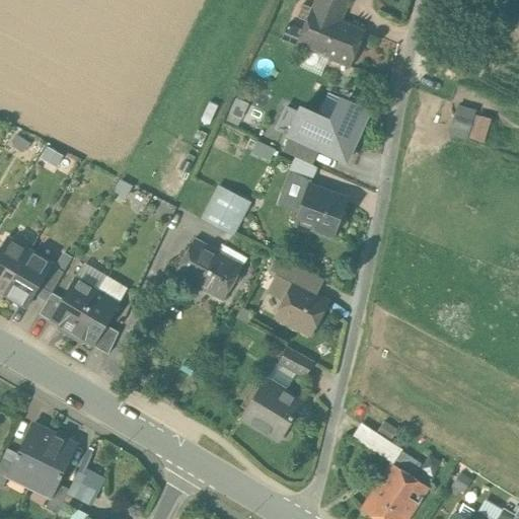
[(350,67),(364,33),(365,30),(342,20),(349,0),(315,0),(303,30),(302,30),(288,24),(282,39),(350,67)]
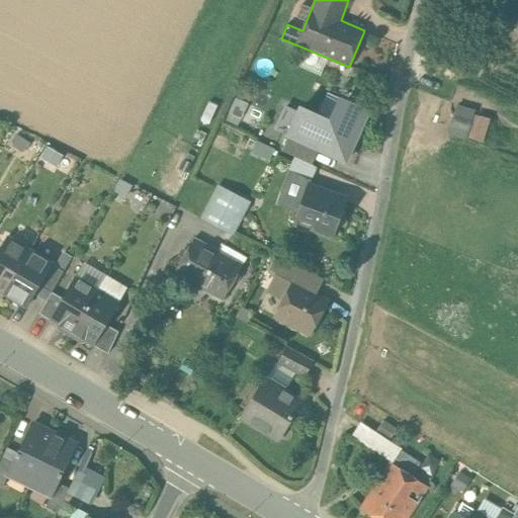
[(334,93),(326,111),(301,101),(286,135),(345,161),(369,109),(334,93)]
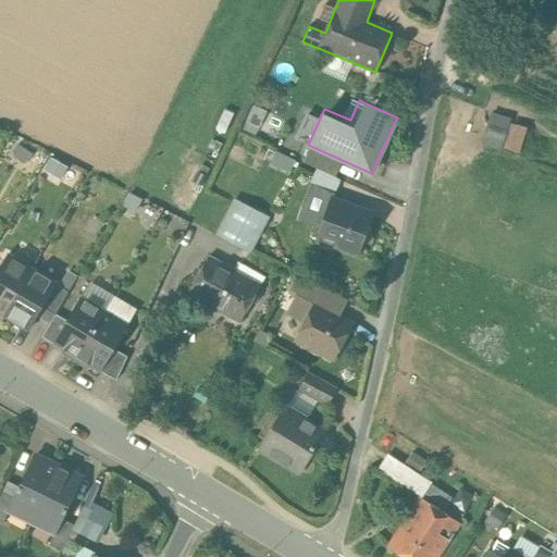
[(492,112),(491,115),(483,144),(500,148),(502,148),(509,118),(492,112)]
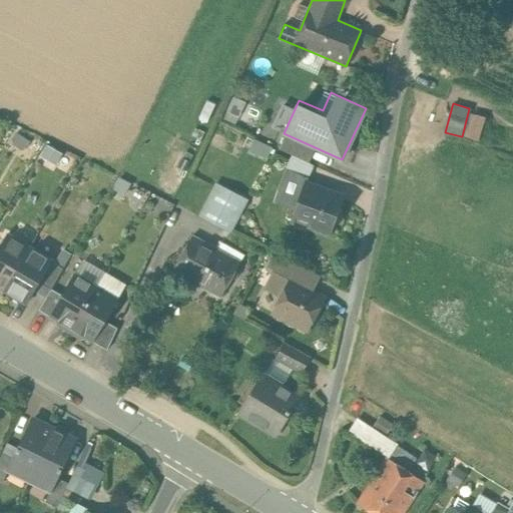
[(57,162),(61,151),(46,145),(42,156),(57,162)]
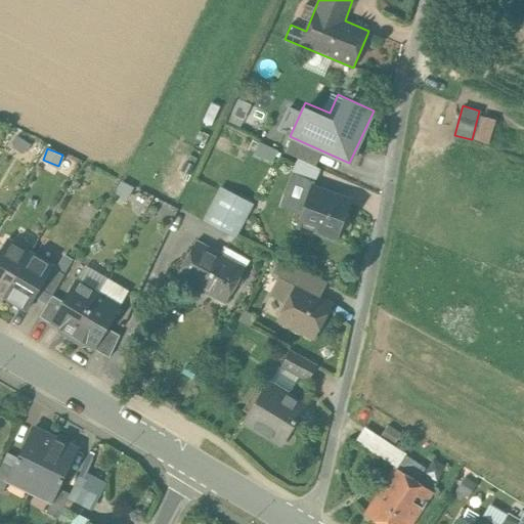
[(314,179),(319,168),(300,159),(294,170),(314,179)]
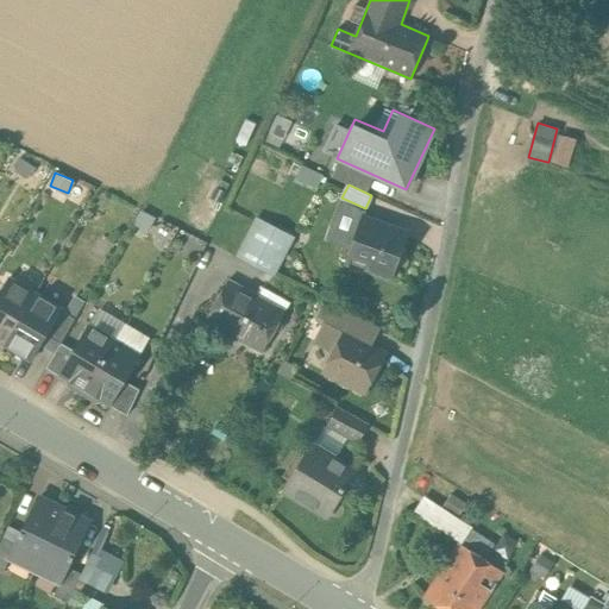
[(350,252),(371,261),(368,269),(394,277),(409,234),(387,226),(387,224),(364,215),(365,209),(341,199),(326,240),(352,246),(350,252)]
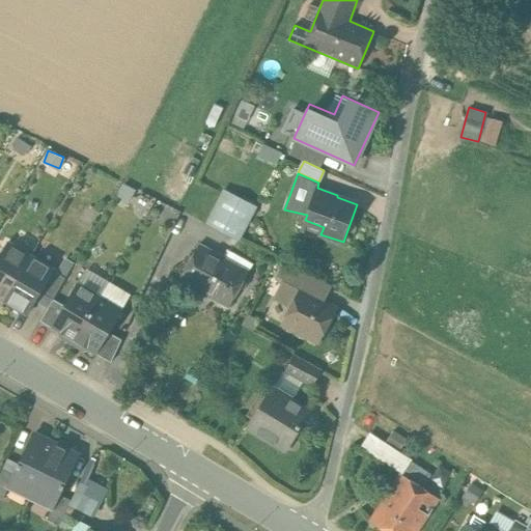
[(223,191),(217,202),(206,224),(239,241),(255,208),(223,191)]
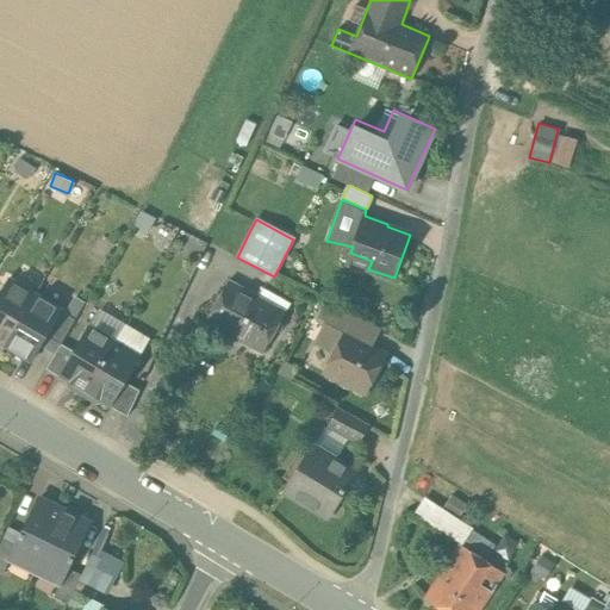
[(0,292),(0,341),(5,344),(35,296),(7,280),(0,292)]
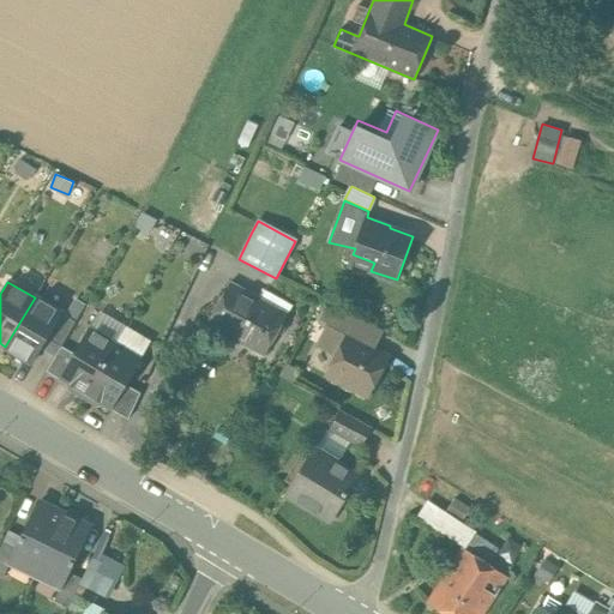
[(233,282),(218,307),(210,323),(241,341),(264,300),(233,282)]
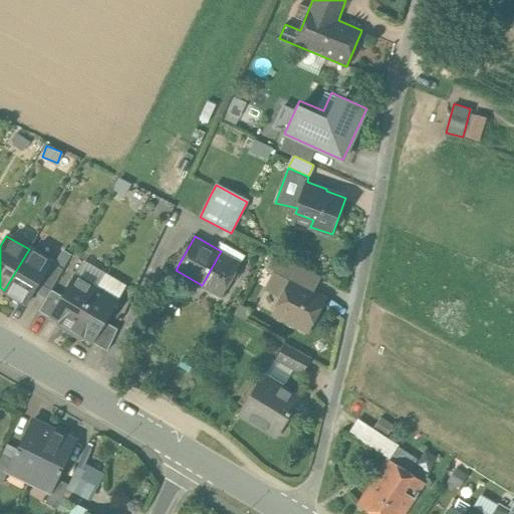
[(51,262),(29,249),(4,290),(26,303),(51,262)]
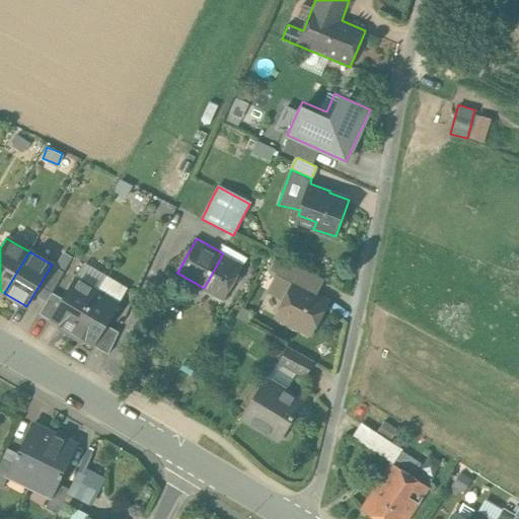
[(225,300),(227,297),(227,296),(244,266),(223,253),(204,288),(225,300)]
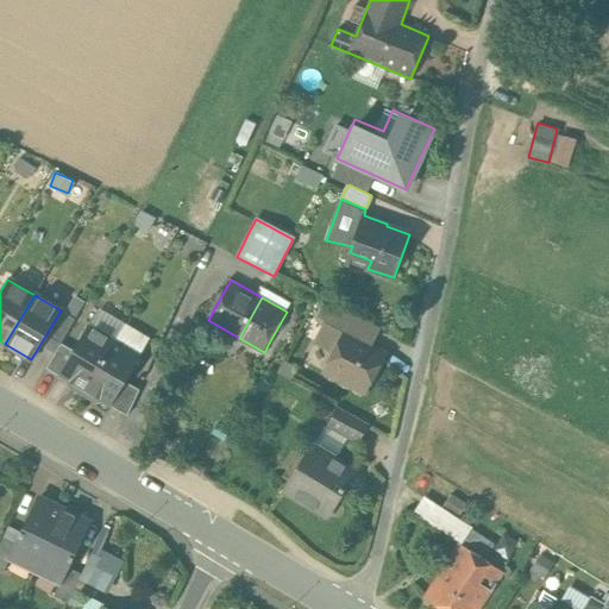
[(325,325),(338,332),(343,334),(344,333),(356,339),(365,322),(333,307),(325,325)]
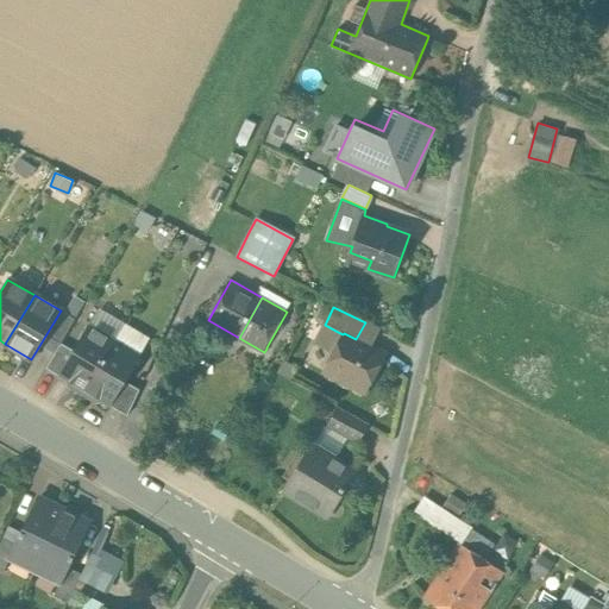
[(75,319),(74,319),(61,311),(46,334),(61,343),(75,319)]
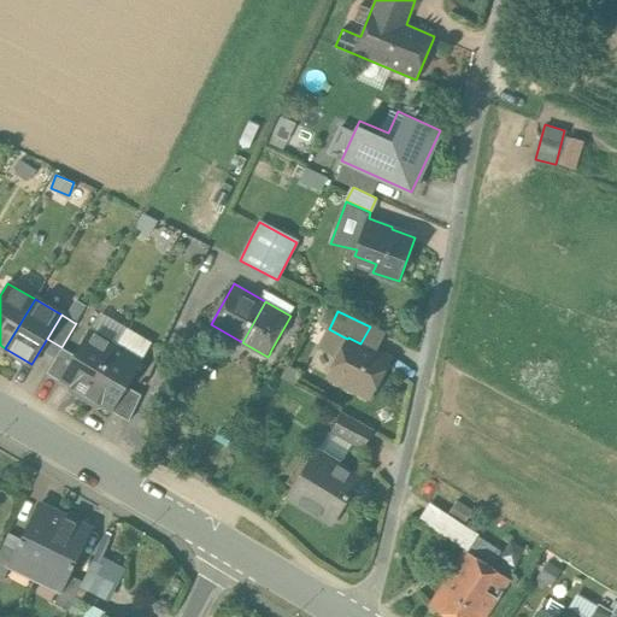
[(388,359),(356,342),(348,338),(348,339),(329,329),(321,346),(339,356),(329,376),(369,397),(388,359)]
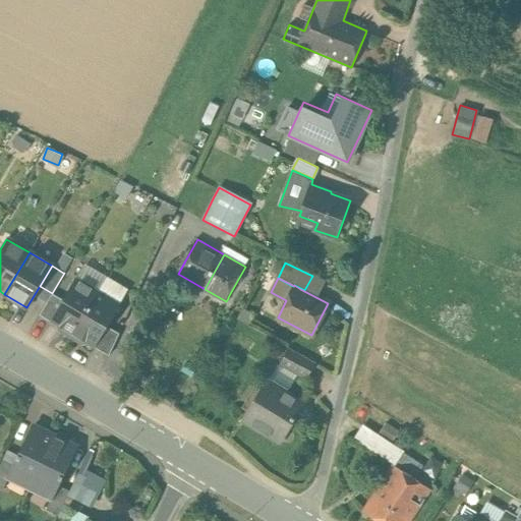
[(51,320),(58,325),(62,327),(61,328),(72,334),(97,292),(74,279),(51,320)]
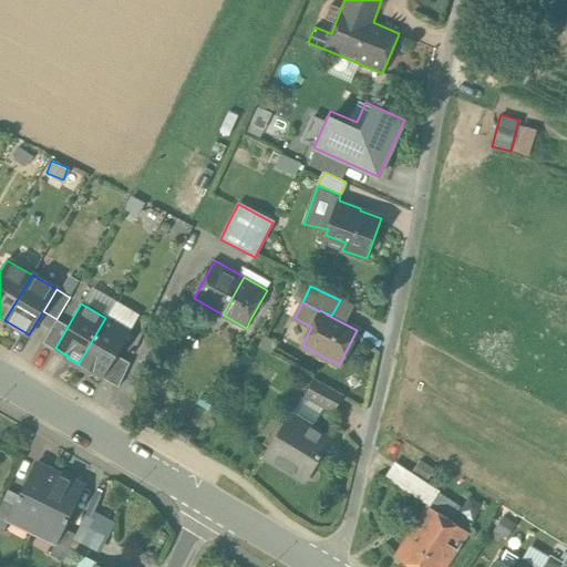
[(130,332),(105,318),(79,363),(90,370),(91,369),(103,377),(130,332)]
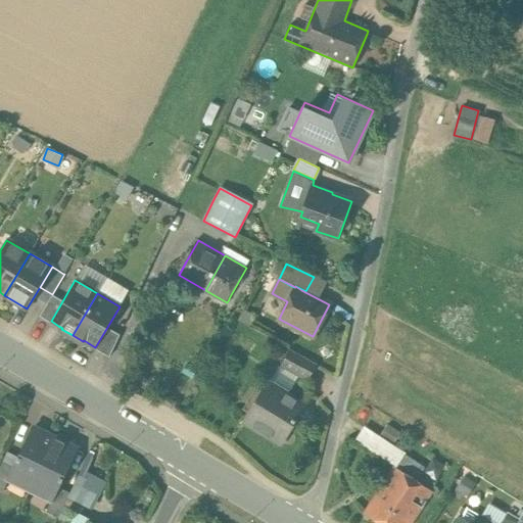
[(62,301),(60,299),(52,295),(40,316),(50,323),(51,322),(51,321),(62,301)]
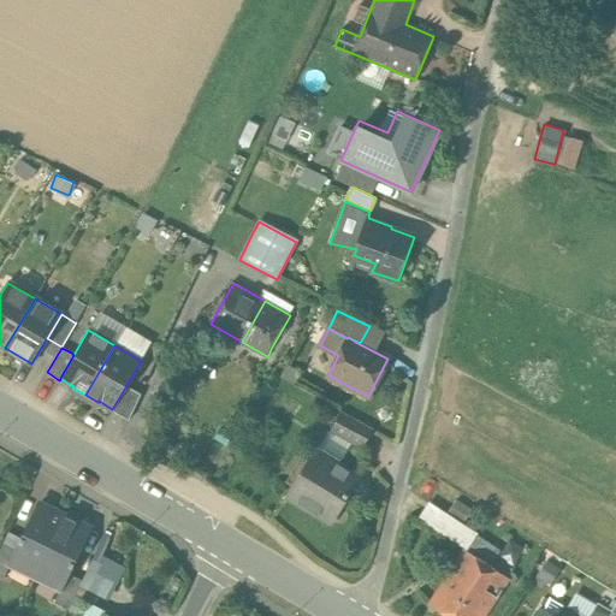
[(128,420),(132,412),(141,395),(126,386),(113,409),(112,408),(111,409),(128,420)]
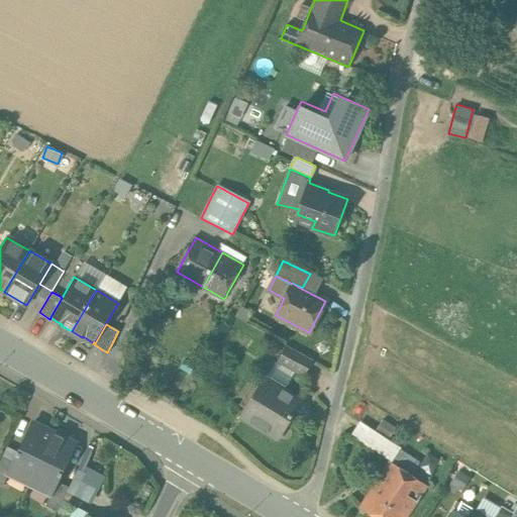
[(312,360),(296,351),(286,346),(278,362),(304,376),(312,360)]
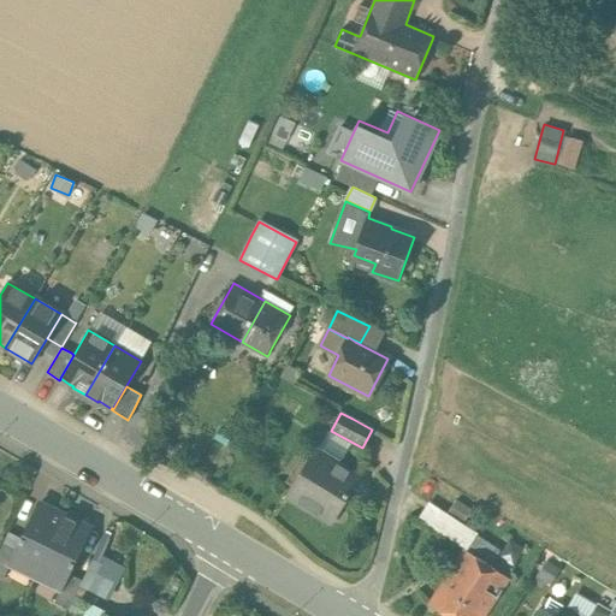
[(286,496),(296,502),(332,523),(348,497),(350,497),(361,479),(338,466),(351,443),(331,432),(330,432),(329,431),(315,451),(314,451),(286,496)]
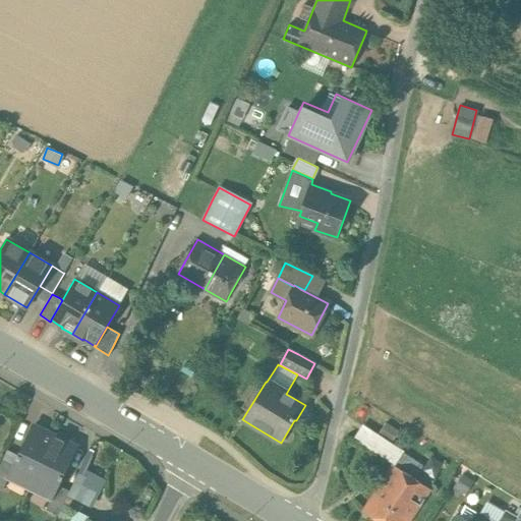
[(360,423),(352,439),(396,462),(404,446),(360,423)]
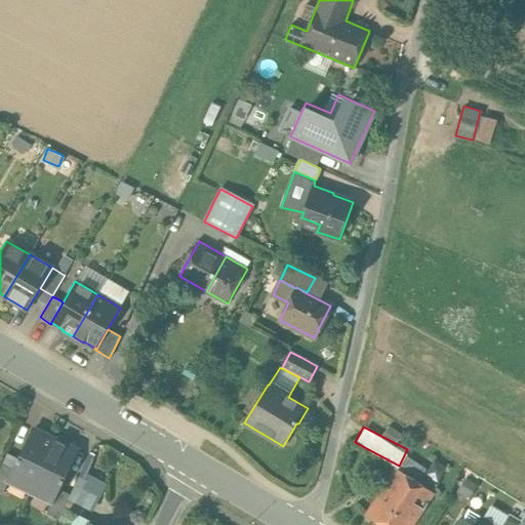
[(32,430),(21,453),(8,479),(31,489),(54,441),(32,430)]
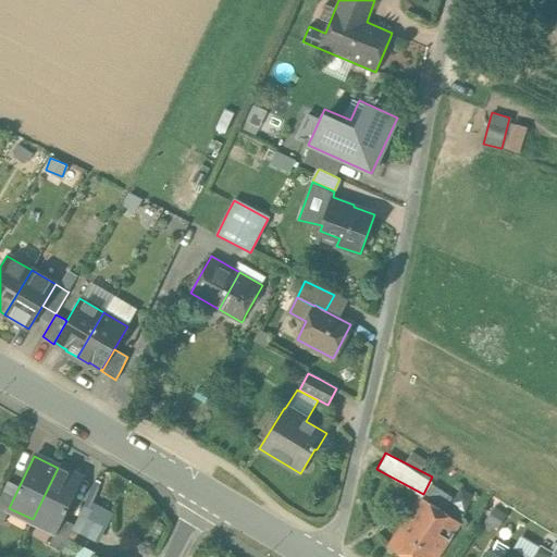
[(58,468),(35,515),(33,519),(56,530),(81,479),(58,468)]
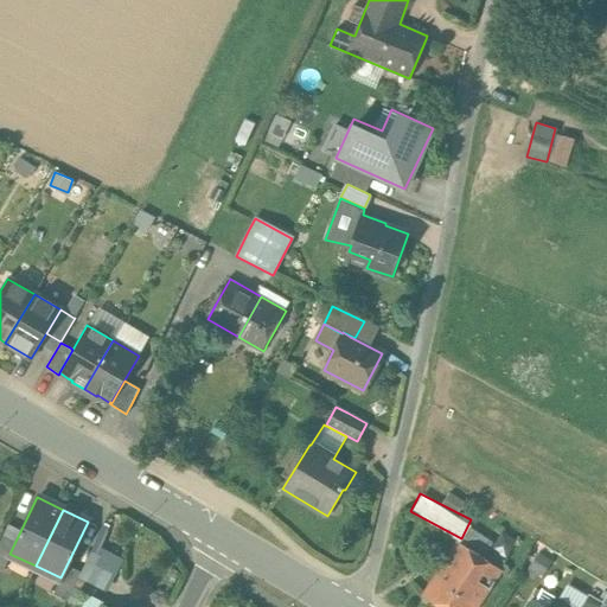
[(471,526),(470,528),(470,529),(464,538),(487,553),(494,541),(471,526)]
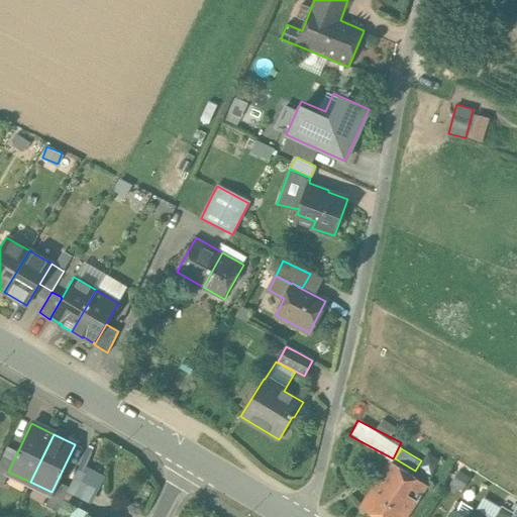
[(3,456),(0,461),(0,482),(3,484),(9,472),(8,472),(13,461),(3,456)]
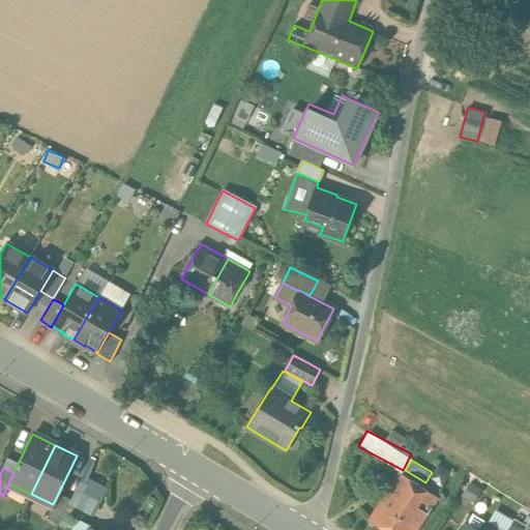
[(372,520),(385,529),(386,529),(387,529),(414,529),(435,499),(401,476),(372,520)]
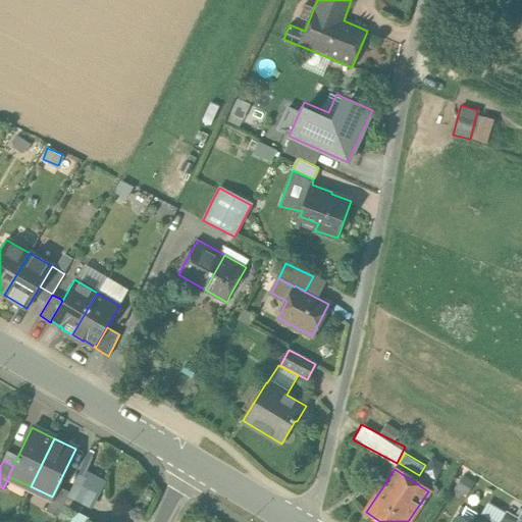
[(463,476),(456,487),(452,493),(458,498),(469,481),(463,476)]
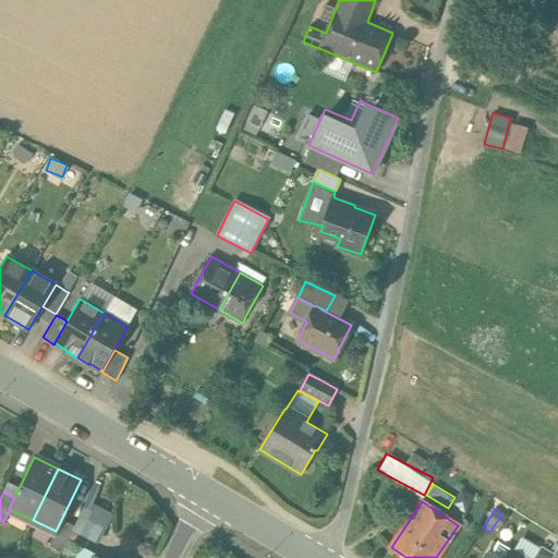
[(62,520),(61,520),(56,531),(55,531),(48,545),(61,552),(74,525),(62,520)]
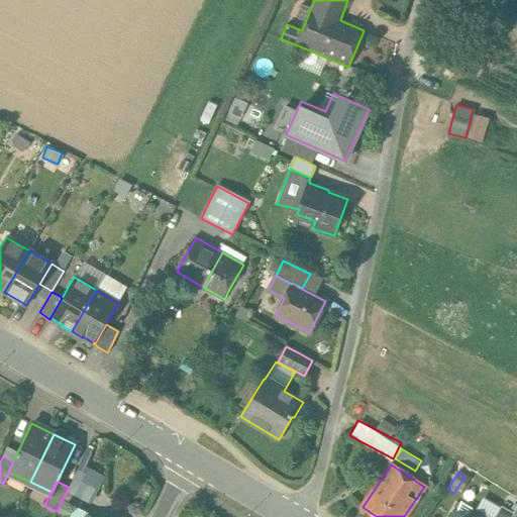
[(69,487),(63,500),(62,501),(63,502),(87,514),(94,499),(93,498),(69,487)]
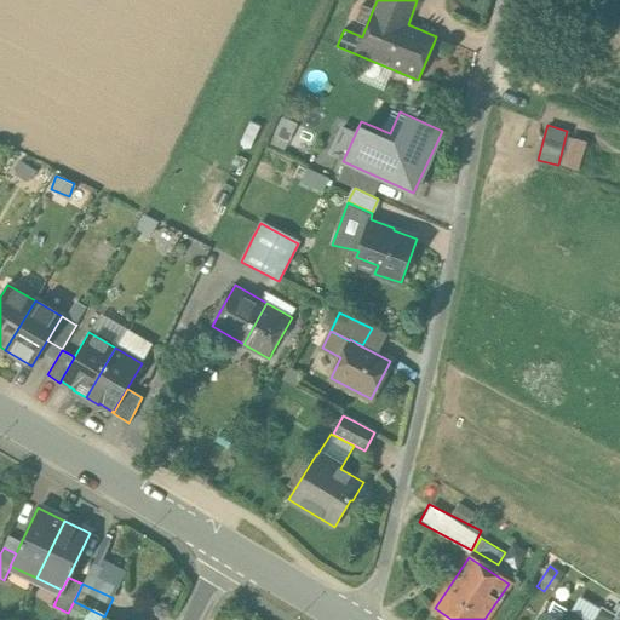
[(619,604),(619,600),(609,593),(602,607),(615,614),(619,604)]
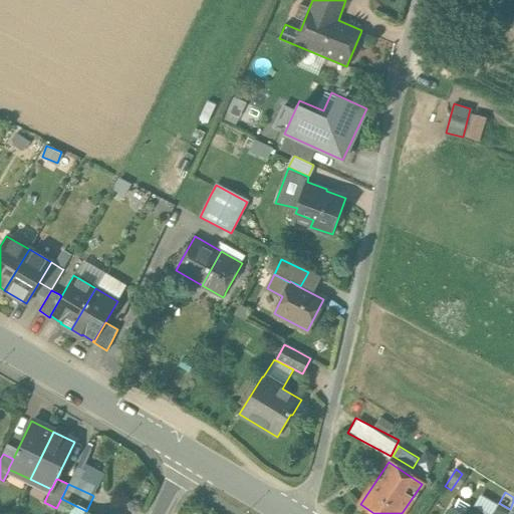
[(480,513),(471,508),(471,506),(460,500),(459,499),(449,513),(480,513)]
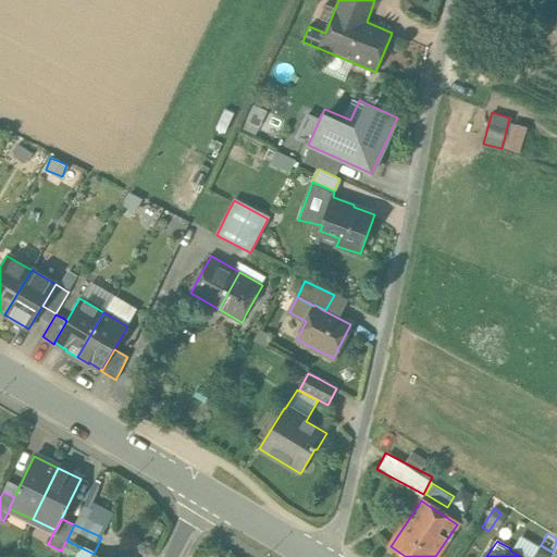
[(551,556),(552,556),(554,553),(540,545),(532,556),(551,556)]
